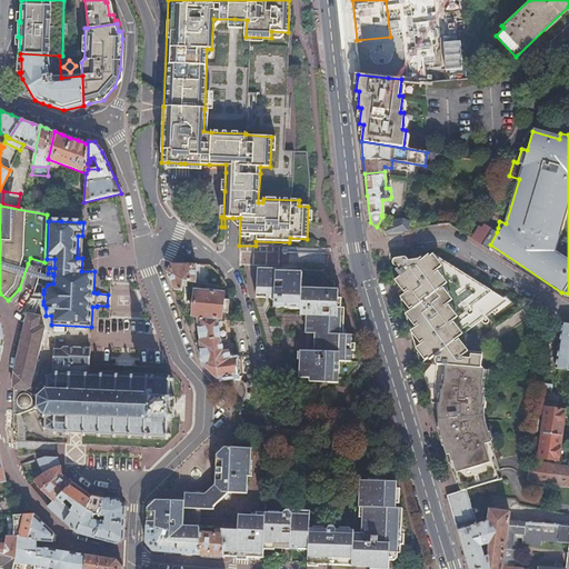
[(408,230),(408,223),(395,222),(383,232),(385,232),(408,230)]
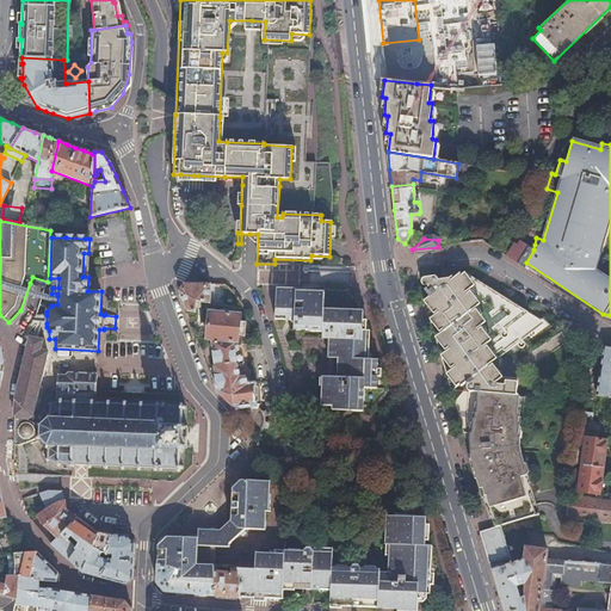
[(534,250),(535,245),(529,244),(518,261),(525,265),(526,263),(534,250)]
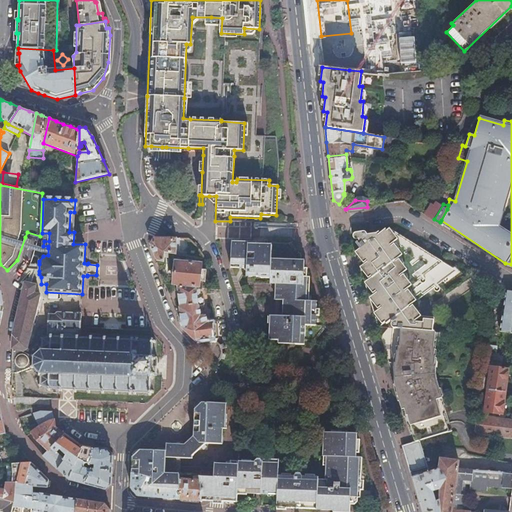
[(361,273),(378,328),(379,332),(383,331),(384,333),(389,331),(391,333),(390,335),(390,338),(391,341),(399,345),(397,358),(396,373),(397,383),(398,397),(411,442),(419,440),(450,432),(438,398),(440,397),(437,381),(434,381),(434,371),(437,333),(423,332),(424,318),(410,317),(408,299),(426,289),(426,291),(427,292),(429,293),(430,293),(431,292),(432,290),(432,289),(432,288),(431,286),(458,273),(391,231),(389,234),(386,232),(378,234),(378,233),(367,234),(366,231),(357,232),(355,234),(354,235),(354,237),(354,238),(355,240),(356,240),(361,241),(361,243),(357,246),(361,251),(354,252),(364,272),(361,273)]
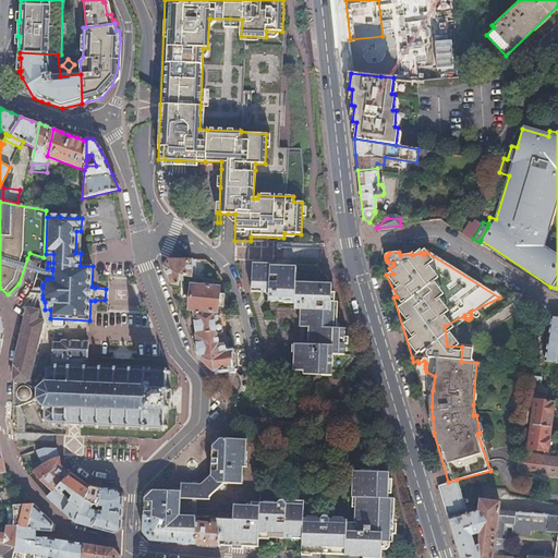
[(44,261),(44,257),(29,253),(27,258),(43,264),(44,261)]
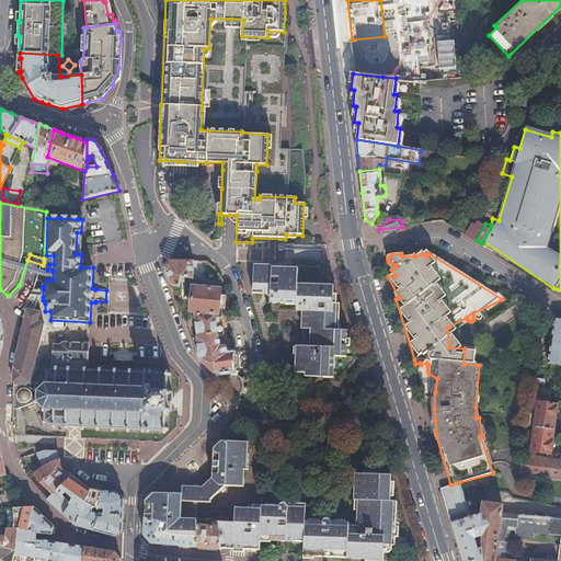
[(164,266),(171,286),(179,287),(180,277),(192,278),(193,261),(169,260),(164,266)]
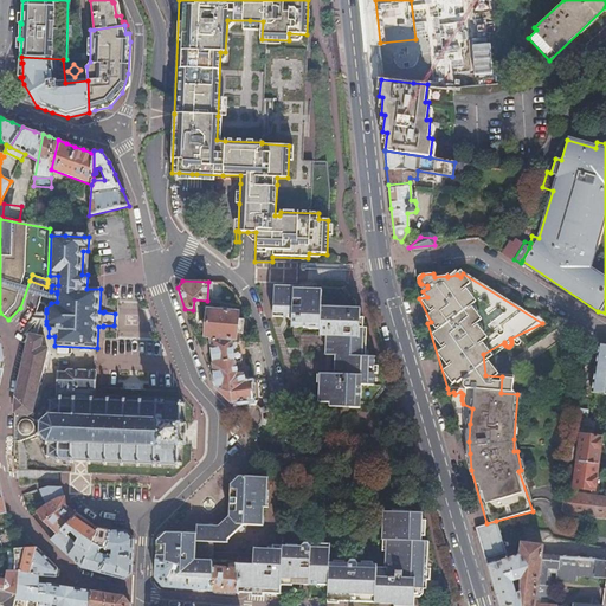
[(343,287),(323,287),(322,291),(303,290),(303,288),(275,285),(272,316),(291,317),(291,324),(294,327),(296,328),(300,326),(301,328),(308,328),(308,326),(320,326),(320,330),(320,334),(322,336),(326,337),(324,355),(334,356),(333,375),(318,374),(317,403),(327,404),(347,405),(346,408),(356,410),(358,387),(372,387),(373,359),(361,358),(363,329),(360,329),(360,309),(359,309),(359,305),(343,290),(343,287)]
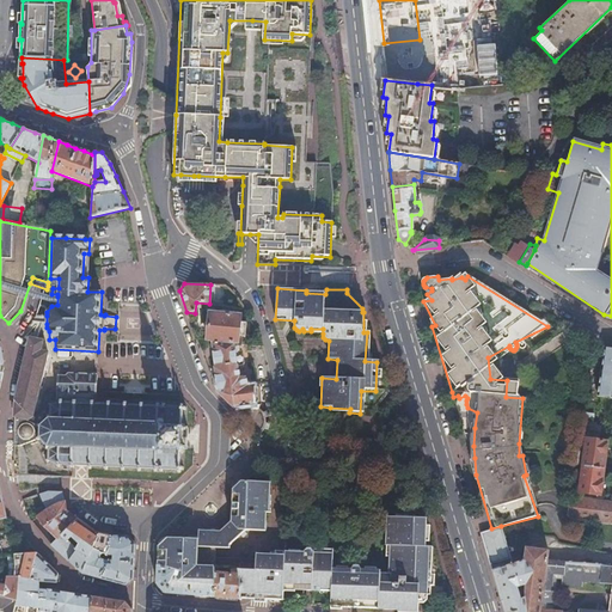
[(219,341),(238,342),(240,314),(209,312),(207,341),(219,341)]
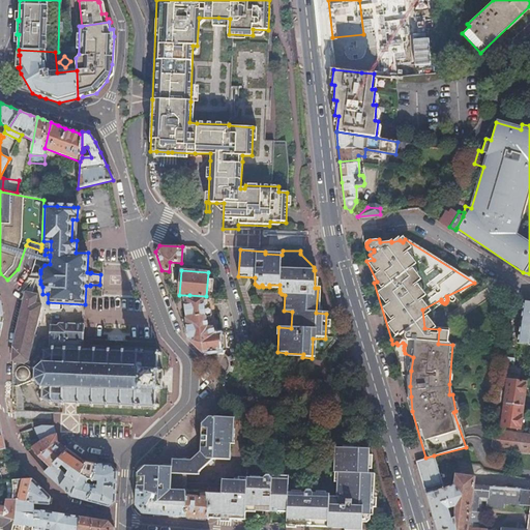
[(13,346),(12,356),(29,359),(41,305),(36,304),(37,297),(36,295),(32,294),(36,281),(40,281),(40,273),(32,273),(24,296),(13,346)]
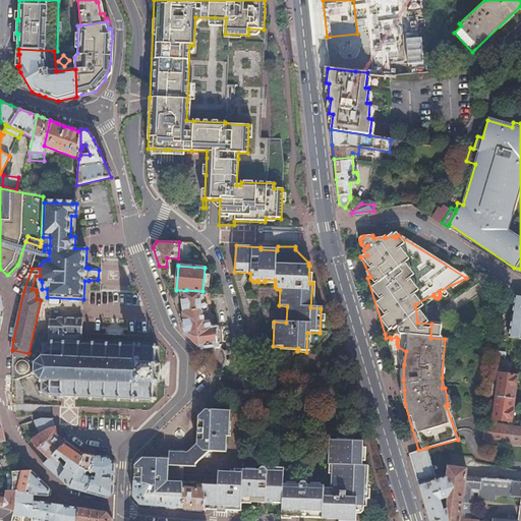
[(23,291),(32,269),(31,270),(20,287),(23,291)]
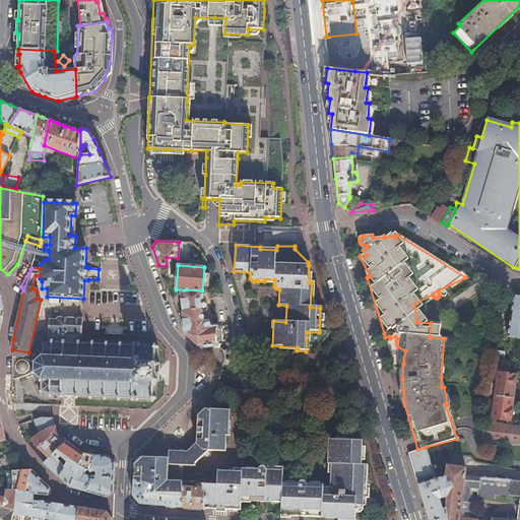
[(206,307),(202,290),(186,289),(186,304),(194,303),(195,308),(206,307)]
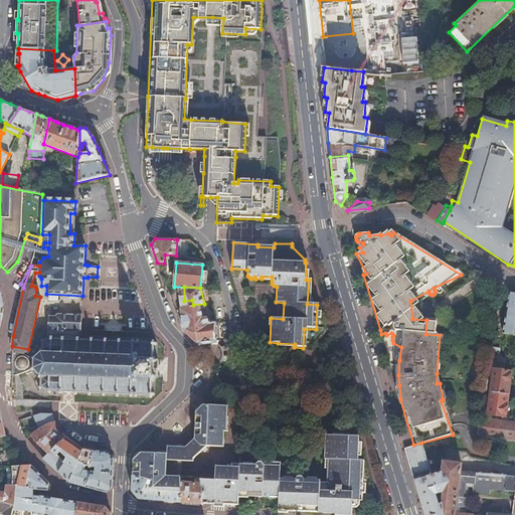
[(514,291),(508,291),(502,333),(514,334),(514,291)]
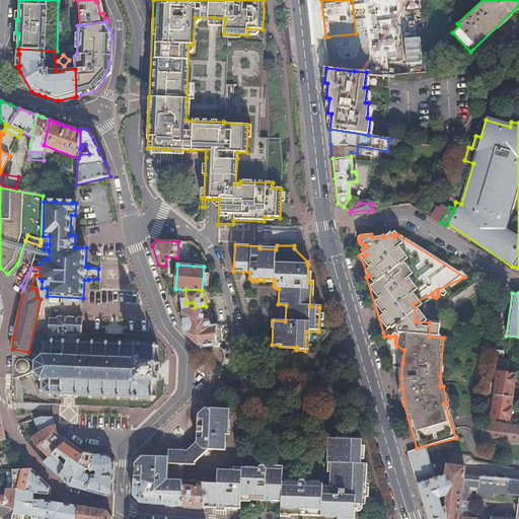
[(180,312),(182,332),(199,347),(200,349),(218,347),(217,323),(211,321),(207,307),(180,312)]
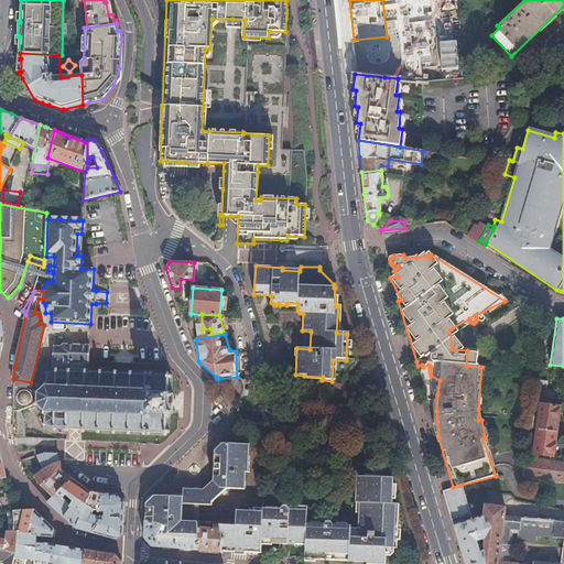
[(34,383),(31,382),(13,379),(12,412),(21,410),(28,408),(28,410),(34,408),(34,407),(36,405),(42,412),(41,414),(45,415),(44,416),(40,416),(40,421),(44,422),(42,424),(43,426),(45,424),(47,425),(50,427),(52,427),(52,431),(55,431),(55,427),(64,429),(64,431),(68,432),(68,429),(82,430),(82,432),(84,432),(84,430),(97,430),(97,433),(99,433),(99,430),(112,431),(112,433),(115,434),(115,431),(127,431),(127,434),(130,434),(130,431),(142,432),(142,434),(144,435),(144,432),(147,432),(147,435),(150,435),(150,432),(163,433),(163,435),(166,435),(166,433),(169,433),(169,430),(166,430),(167,418),(169,418),(169,415),(170,415),(170,413),(173,414),(174,394),(171,394),(172,392),(170,392),(170,390),(169,390),(169,378),(171,379),(171,376),(169,375),(169,372),(166,372),(166,375),(153,375),(153,371),(150,371),(150,375),(148,375),(148,371),(144,371),(144,373),(132,373),(132,371),(130,370),(130,373),(118,372),(118,370),(115,370),(115,372),(102,372),(102,370),(99,369),(99,372),(86,371),(86,369),(84,369),(84,364),(88,364),(89,346),(62,345),(61,347),(53,347),(52,360),(46,360),(41,365),(38,381),(34,383)]
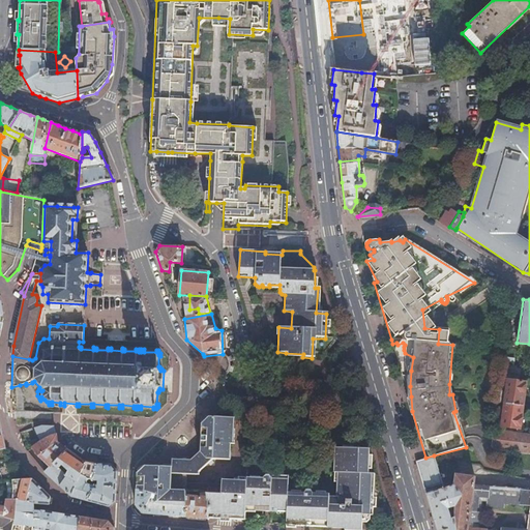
[(389,346),(381,346),(382,351),(385,358),(396,349),(389,346)]
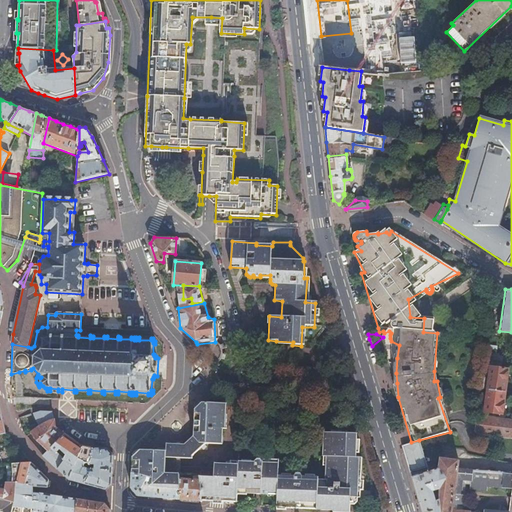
[(490,345),(489,352),(497,354),(499,347),(490,345)]
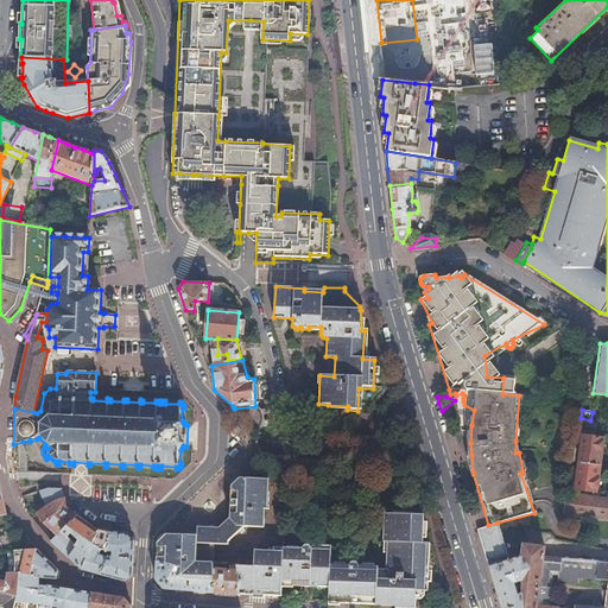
[(582,436),(593,437),(594,429),(589,428),(589,424),(577,422),(575,435),(582,436)]
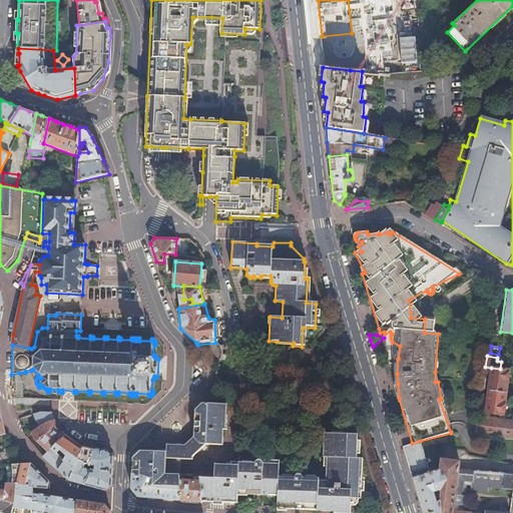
[(482,390),(488,390),(505,393),(508,370),(500,369),(491,368),(485,367),(482,390)]
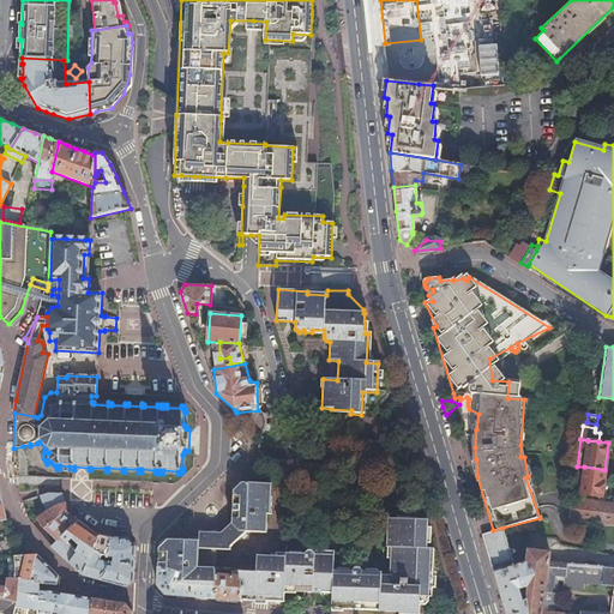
[(23,446),(13,449),(12,463),(14,477),(29,479),(26,457),(23,446)]
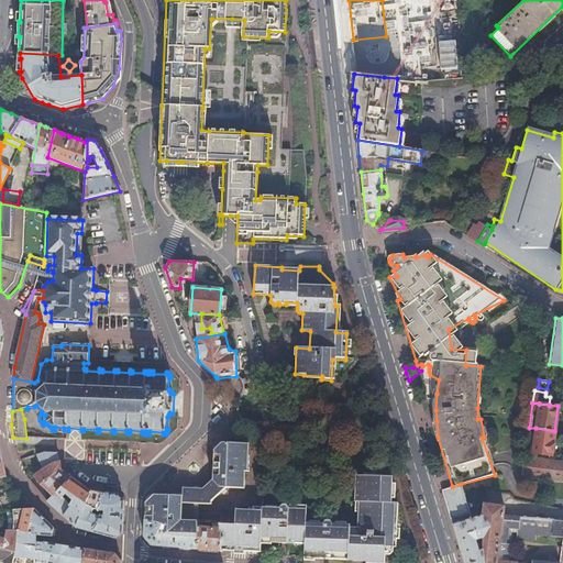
[(554,431),(536,428),(534,434),(527,433),(526,442),(533,443),(532,453),(551,455),(554,431)]
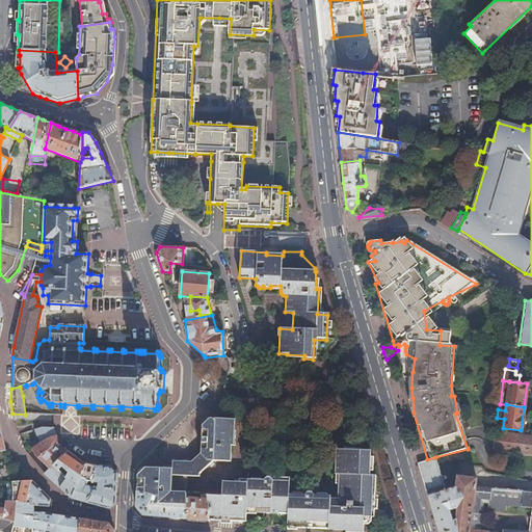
[(136,476),(136,490),(159,497),(157,504),(187,507),(187,499),(186,491),(187,476),(197,477),(214,461),(232,462),(233,448),(235,432),(236,421),(211,420),(204,427),(202,453),(191,462),(173,462),(171,470),(145,469),(136,476)]
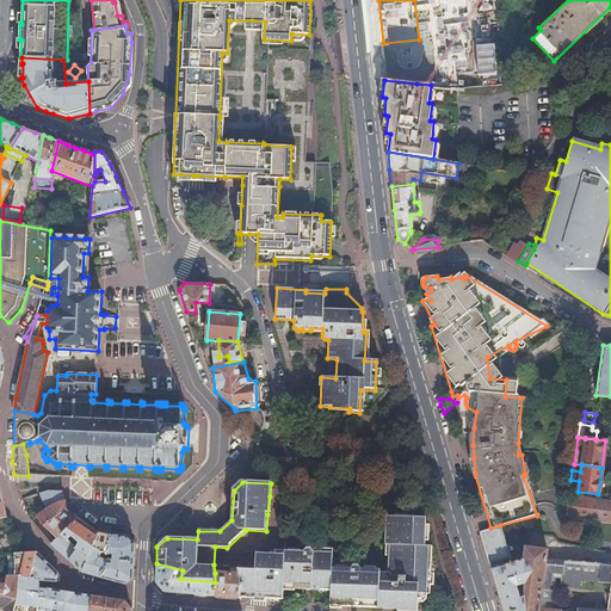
[(107,505),(109,489),(92,489),(91,505),(107,505)]
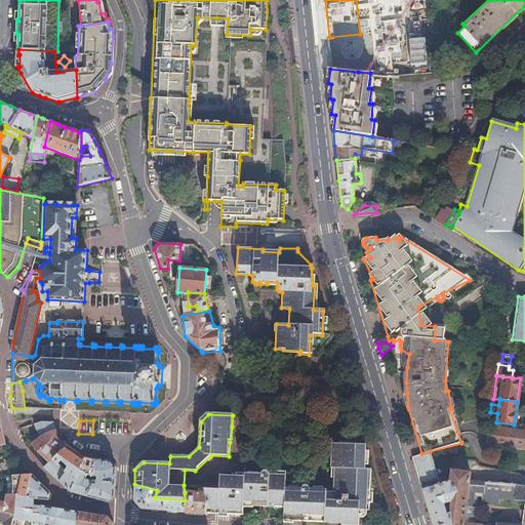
[(25,445),(43,469),(66,447),(63,443),(57,439),(56,431),(54,431),(51,421),(42,421),(34,425),(39,439),(36,441),(34,437),(30,438),(26,427),(18,429),(22,440),(25,445)]
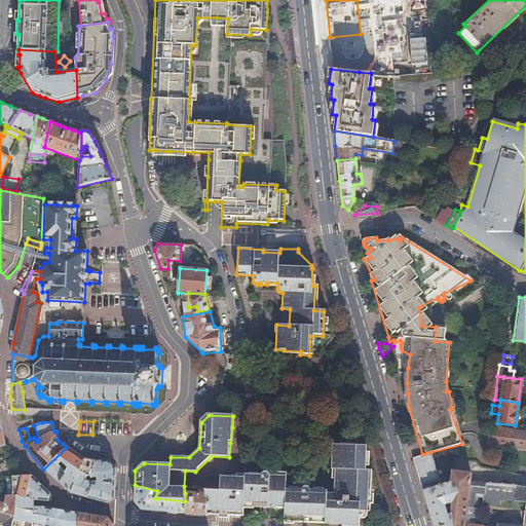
[(13,478),(32,476),(19,460),(7,460),(5,447),(0,423),(0,478),(2,479),(13,478)]
